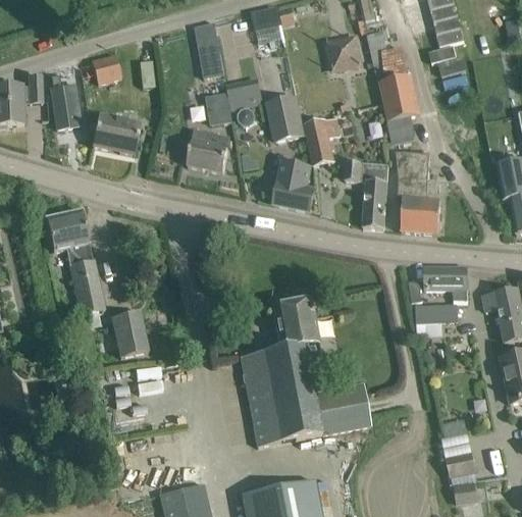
[(429,0),(438,41),(464,35),(455,0),(429,0)]
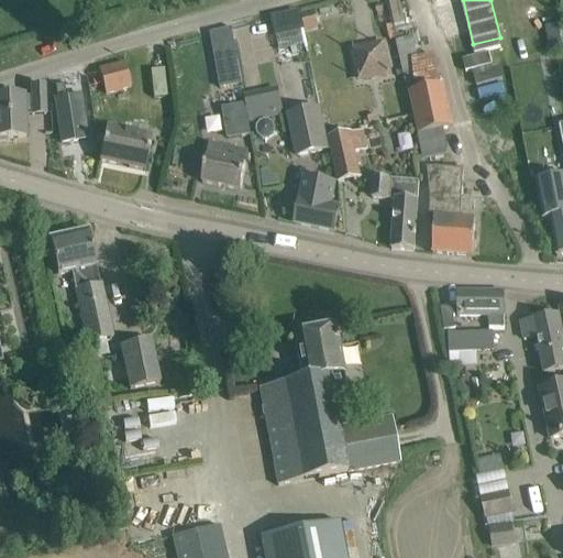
[(410,87),(419,130),(420,130),(426,155),(449,151),(443,126),(454,123),(444,80),(440,80),(433,51),(417,54),(412,32),(399,35),(410,87)]
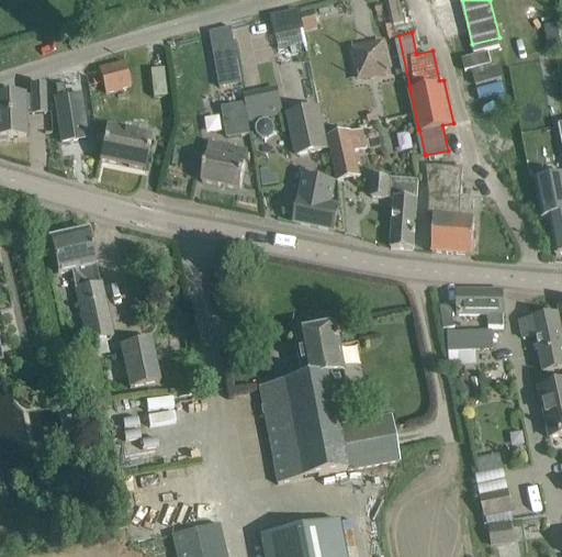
[(237,48),(218,52),(222,71),(240,68),(237,48)]
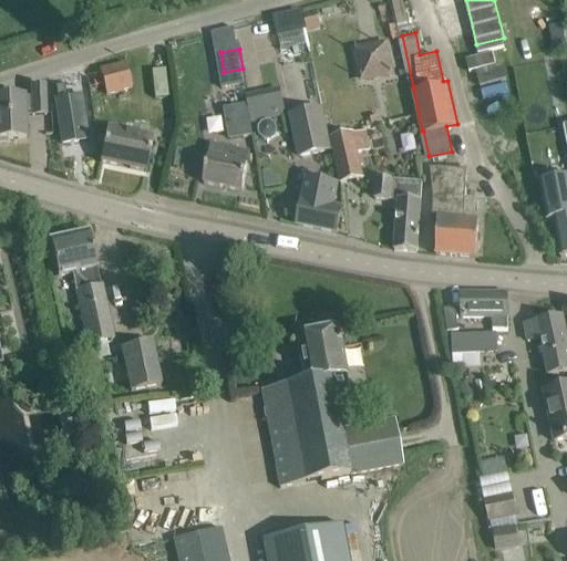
[(100,64),(106,90),(132,83),(125,58),(100,64)]
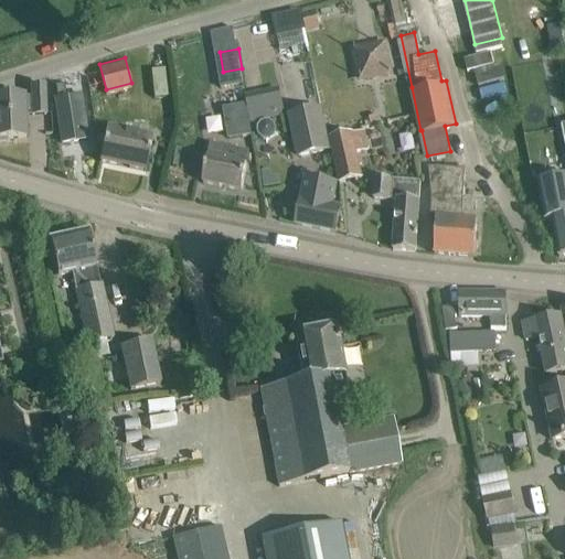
[(473,66),(477,83),(504,75),(500,60),(473,66)]
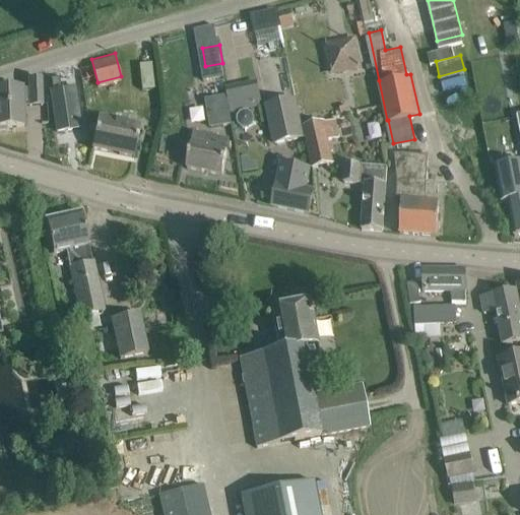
[(140,61),(142,85),(155,84),(152,60),(140,61)]
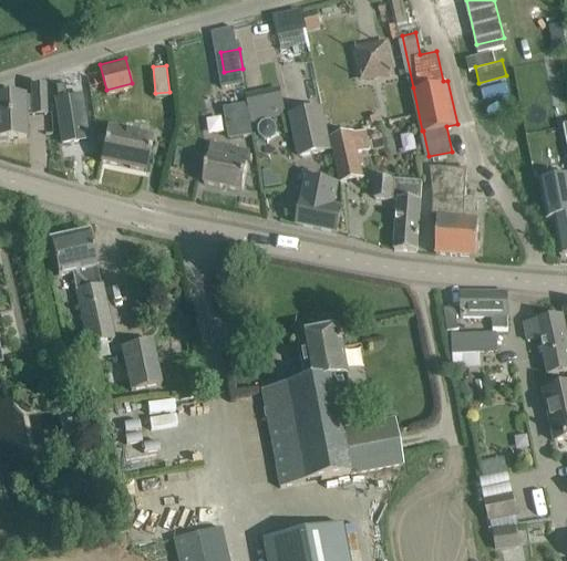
[(58,86),(53,85),(58,130),(83,128),(80,84),(64,85),(64,79),(58,79),(58,86)]
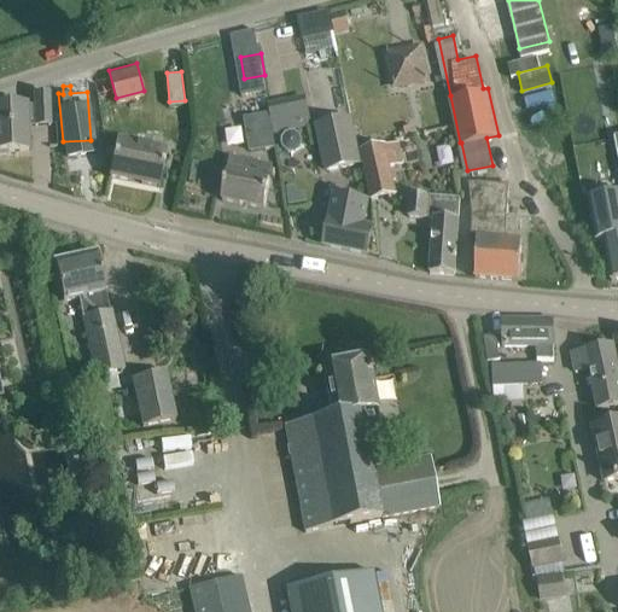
[(0,103),(0,147),(29,146),(28,122),(51,121),(50,89),(34,91),(34,102),(0,103)]
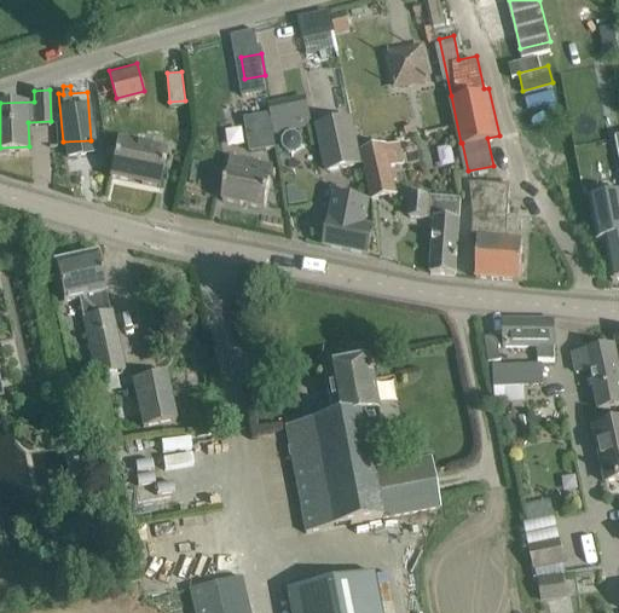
[(271,105),(275,123),(291,120),(291,117),(310,114),(307,100),(288,105),(288,102),(271,105)]
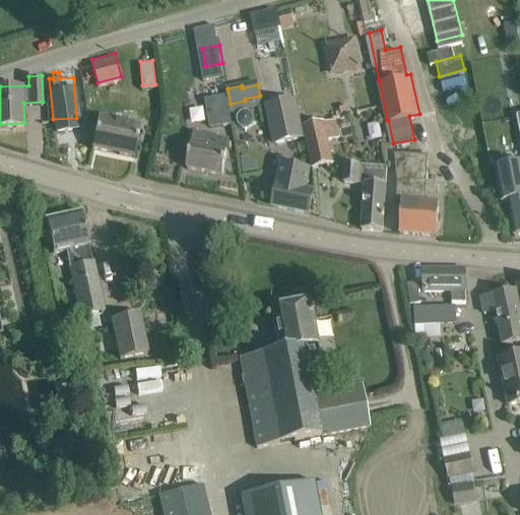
[(267,103),(275,139),(302,134),(295,97),(267,103)]
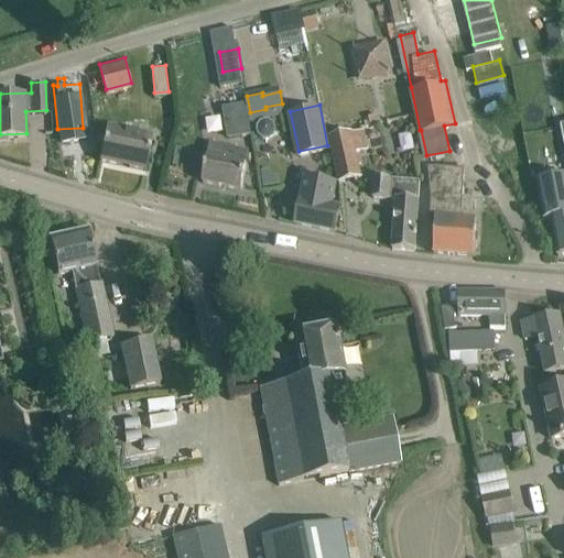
[(259,121),(258,126),(259,130),(263,133),(268,133),(272,132),(275,128),(275,123),(274,119),(270,117),(266,116),(261,117),(259,121)]
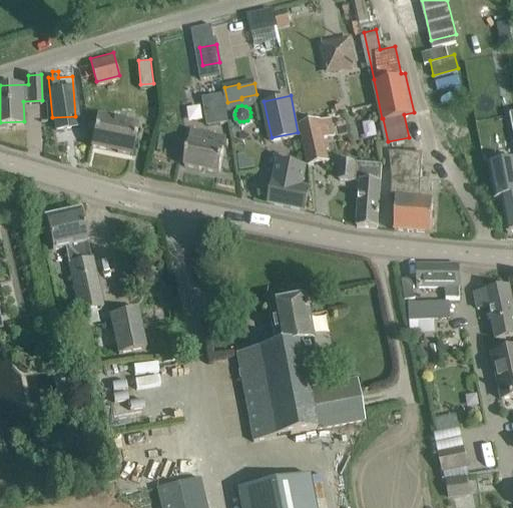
[(90,143),(132,151),(138,120),(97,111),(90,143)]
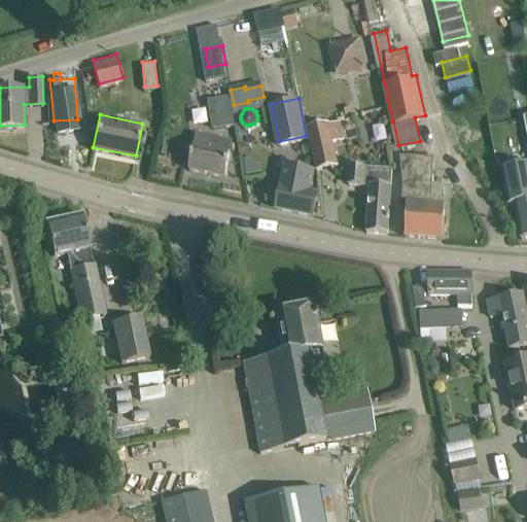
[(308,125),(316,167),(335,163),(329,139),(344,136),(340,118),(308,125)]
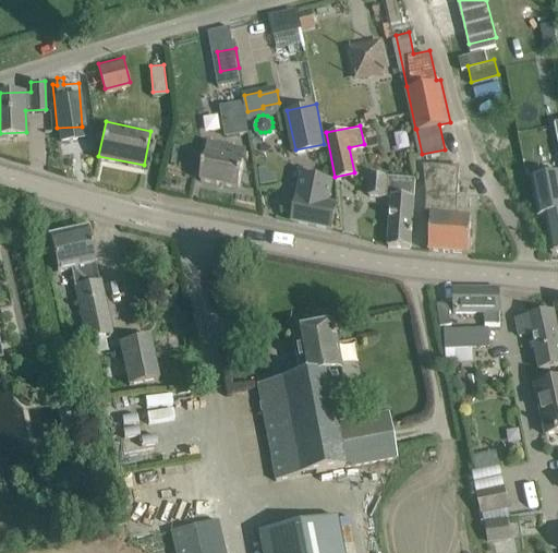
[(201,177),(239,184),(246,146),(208,139),(201,177)]
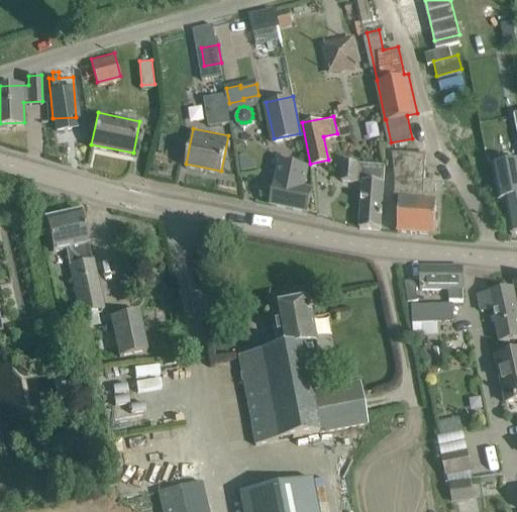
[(395,196),(400,196),(398,228),(434,231),(436,198),(423,197),(427,150),(393,149),(396,178),(395,196)]
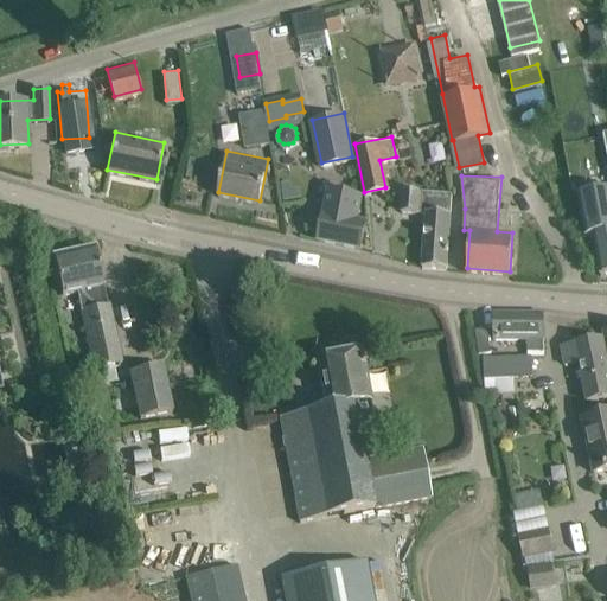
[(606,180),(583,185),(590,231),(593,231),(596,248),(601,272),(606,270),(606,180)]
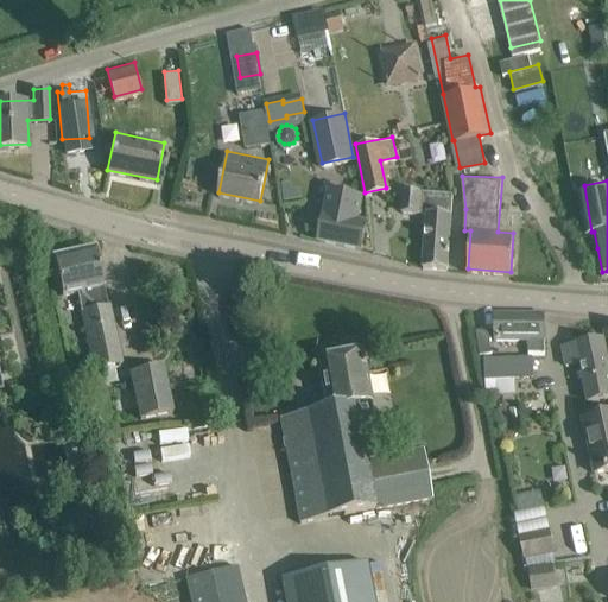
[(404,187),(403,209),(419,210),(426,210),(423,264),(448,266),(453,210),(451,210),(454,191),(422,188),(404,187)]
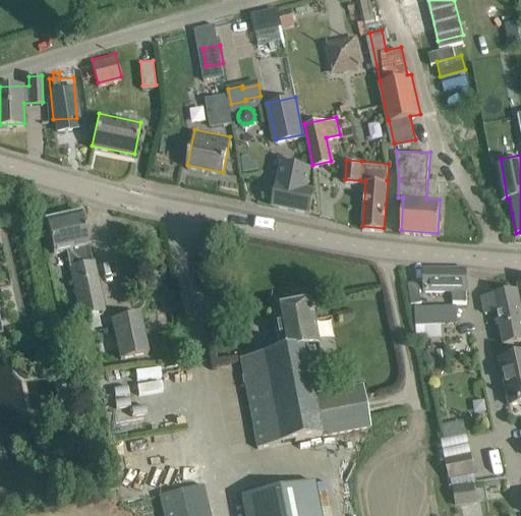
[(273,203),(309,211),(314,189),(307,187),(310,171),(301,170),(302,165),(291,163),(290,167),(281,165),(273,203)]
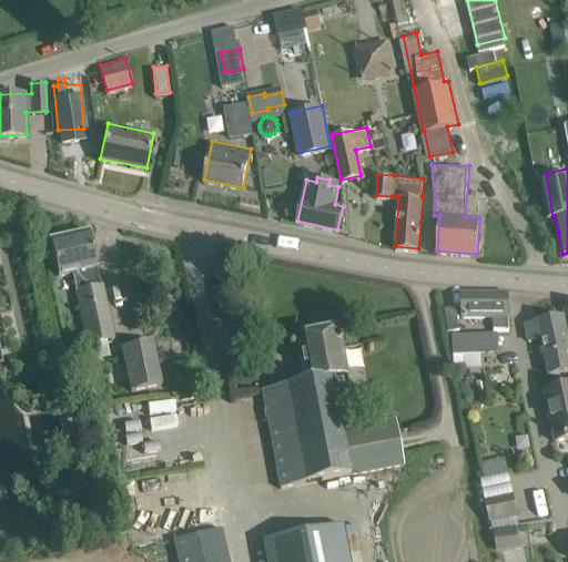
[(49,236),(58,275),(72,272),(75,289),(77,289),(88,344),(113,338),(102,284),(101,284),(97,267),(98,267),(89,228),(49,236)]
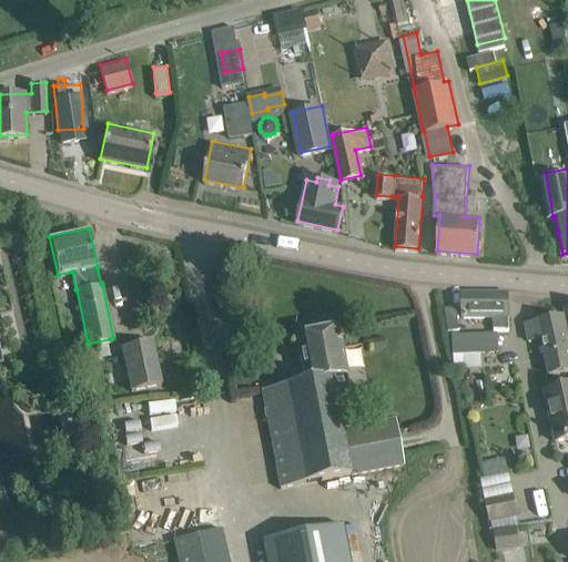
[(463,289),(463,313),(493,313),(494,325),(507,325),(507,313),(508,313),(507,290),(463,289)]
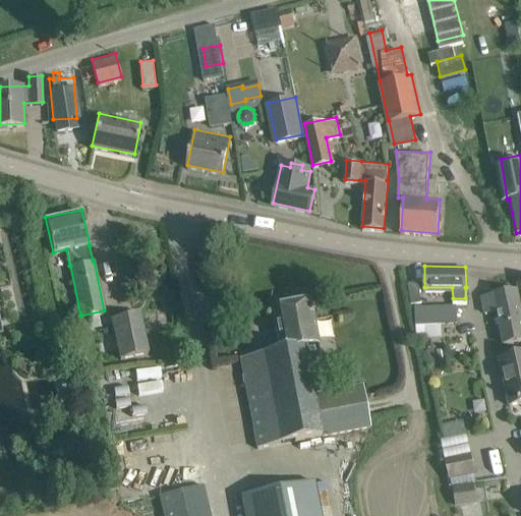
[(410,302),(415,301),(420,300),(417,278),(407,280),(410,302)]
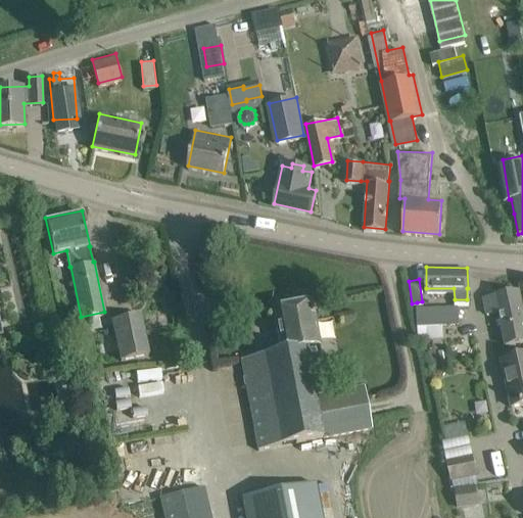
[(486,311),(498,309),(506,342),(522,338),(522,307),(520,289),(484,295),(486,311)]
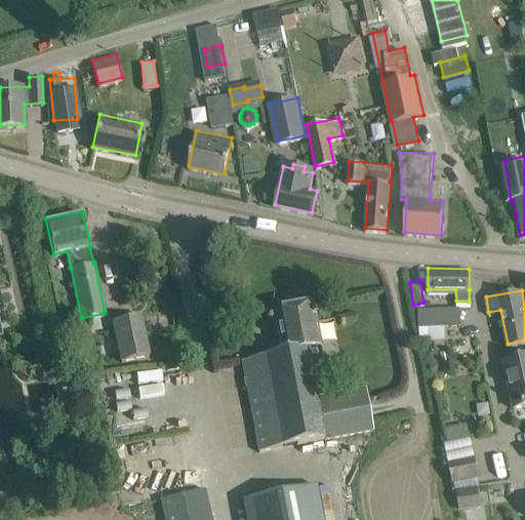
[(242,358),(246,377),(259,449),(323,436),(323,437),(372,428),(365,385),(317,394),(308,347),(321,344),(313,300),(274,307),(282,350),(242,358)]
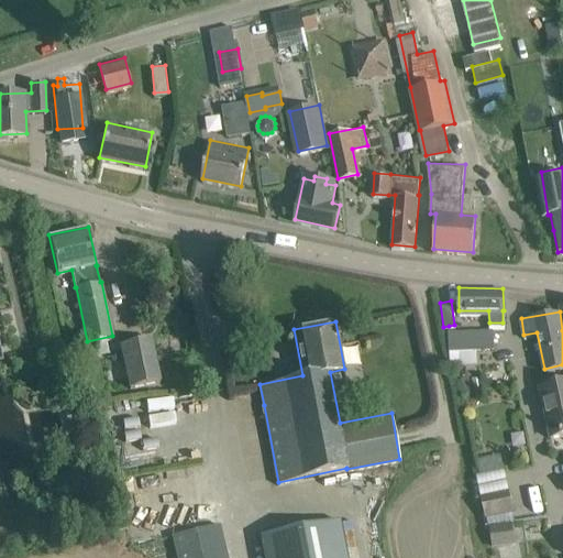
[(454,326),(449,326),(450,349),(493,347),(492,324),(454,326)]
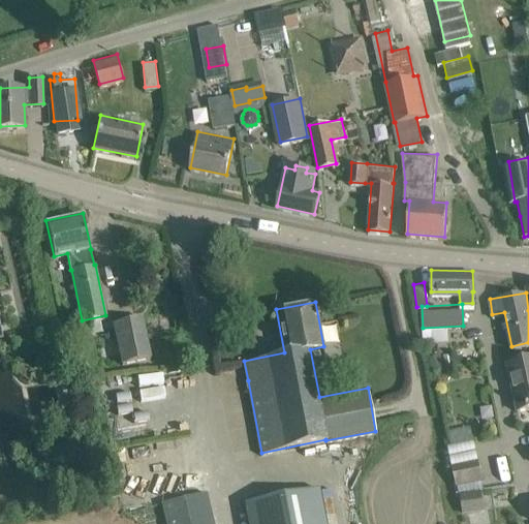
[(113,321),(121,362),(149,356),(139,315),(113,321)]
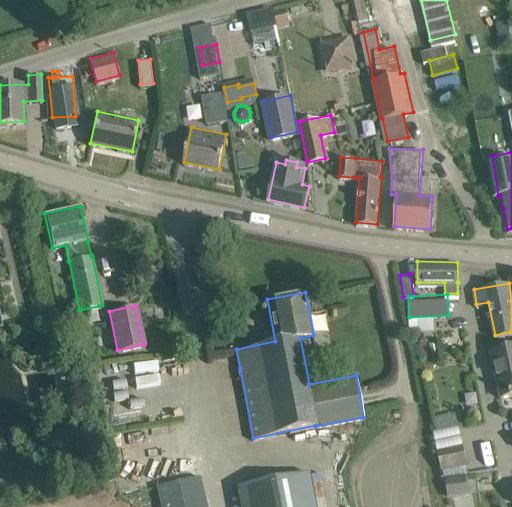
[(19,345),(16,350),(17,353),(31,362),(35,354),(19,345)]
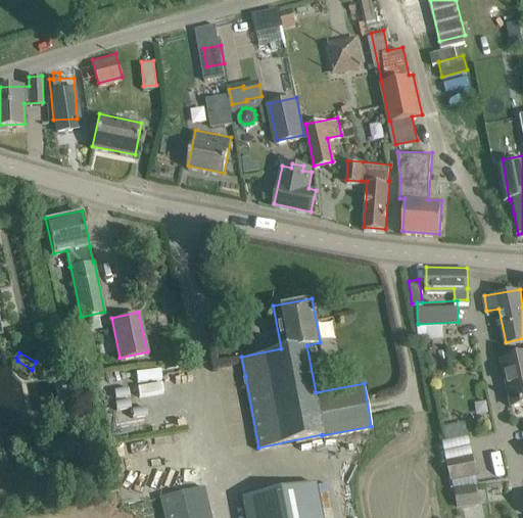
[(522,352),(502,358),(512,404),(522,401),(522,352)]
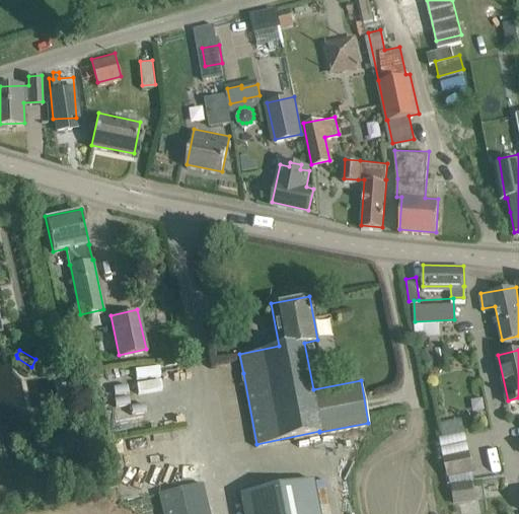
[(460,417),(439,421),(441,434),(463,430),(460,417)]
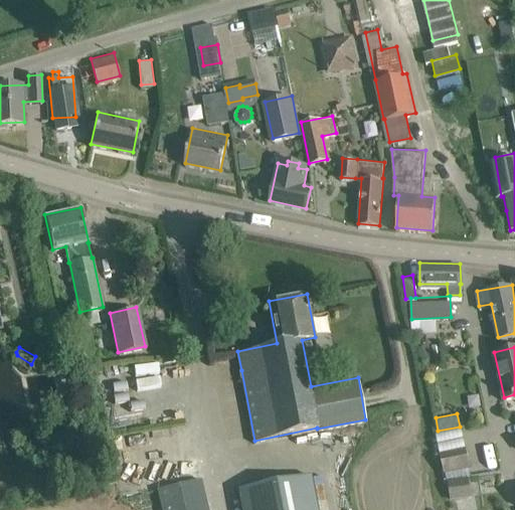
[(442,452),(445,470),(469,464),(465,447),(442,452)]
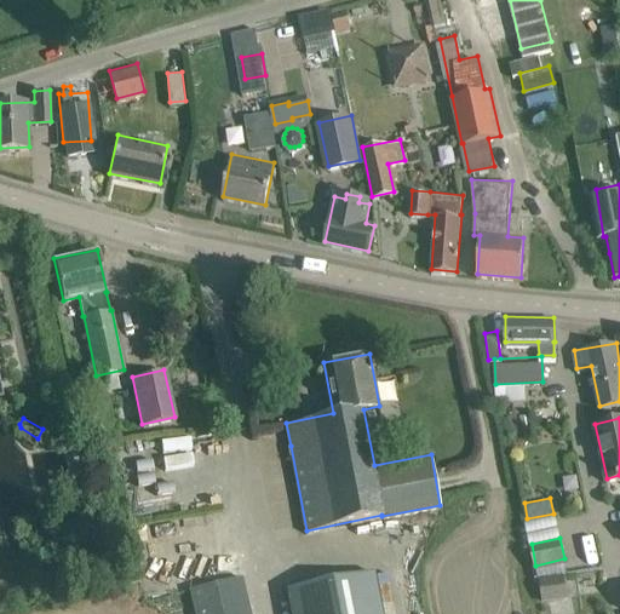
[(288,587),(292,613),(380,613),(373,572),(288,587)]
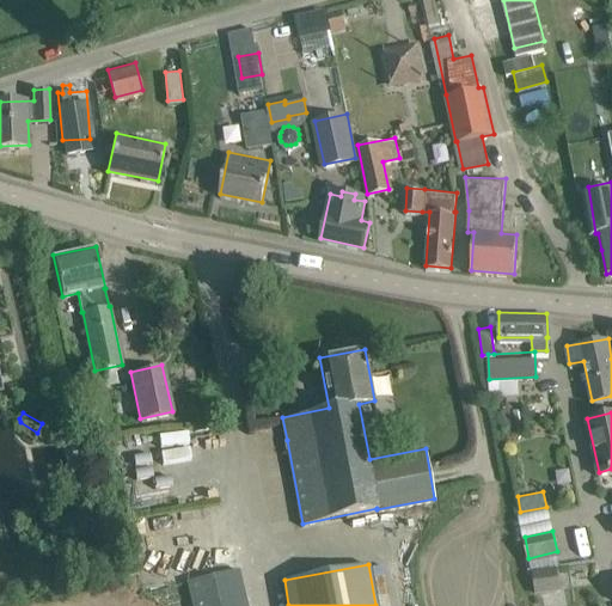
[(556,565),(532,569),(536,588),(560,583),(556,565)]
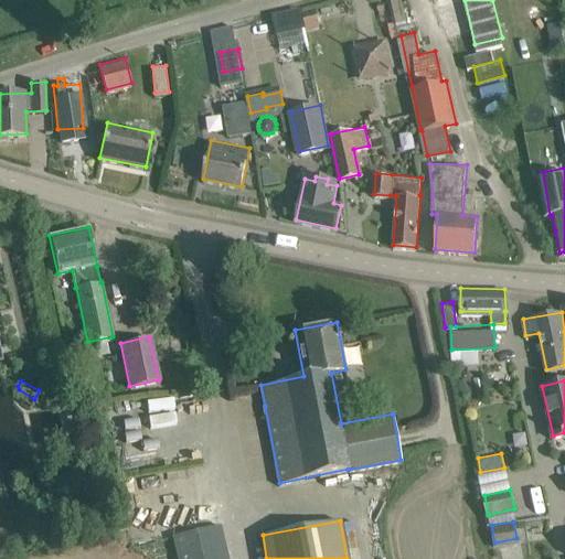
[(227,558),(220,523),(172,534),(178,558),(227,558)]
